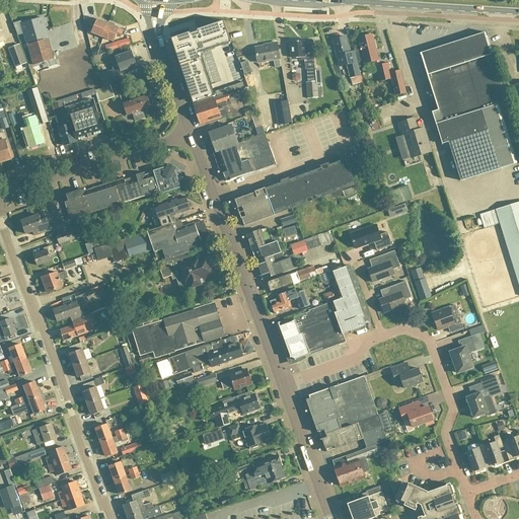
[(42,18),(20,25),(26,44),(48,38),(42,18)]
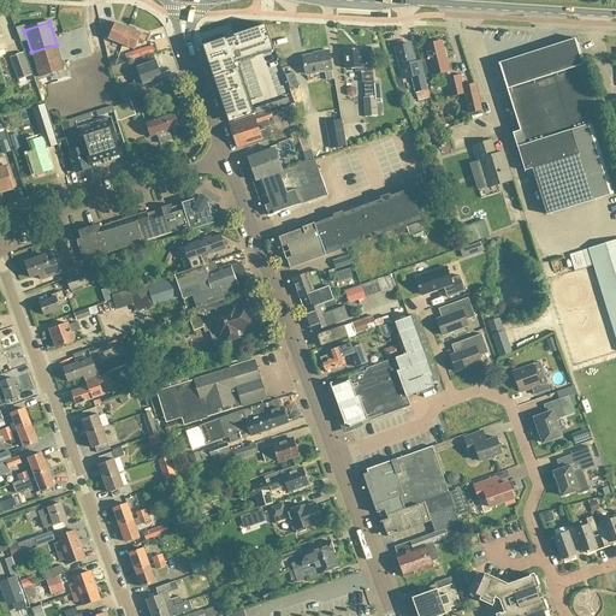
[(120,45),(126,29),(114,23),(114,24),(108,22),(105,30),(111,33),(108,40),(120,45)]
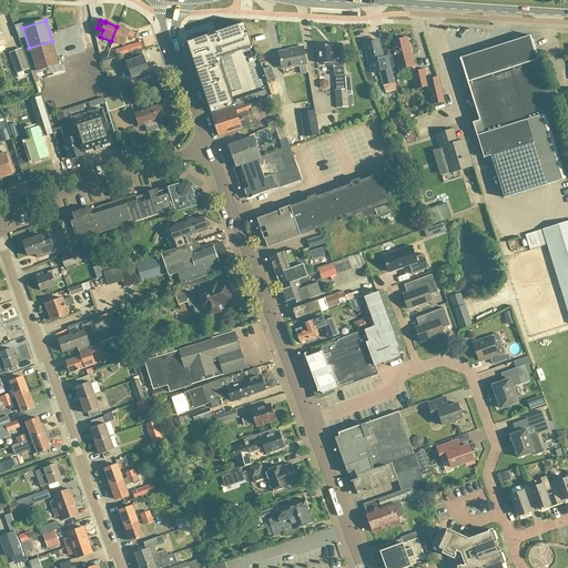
[(192,48),(189,49),(194,66),(198,64),(199,70),(195,71),(199,80),(202,79),(204,84),(201,85),(204,94),(206,93),(209,99),(205,100),(209,109),(213,108),(214,113),(232,108),(214,56),(216,54),(217,57),(250,44),(251,48),(252,48),(244,23),(214,33),(215,36),(208,38),(208,36),(190,42),(192,48)]
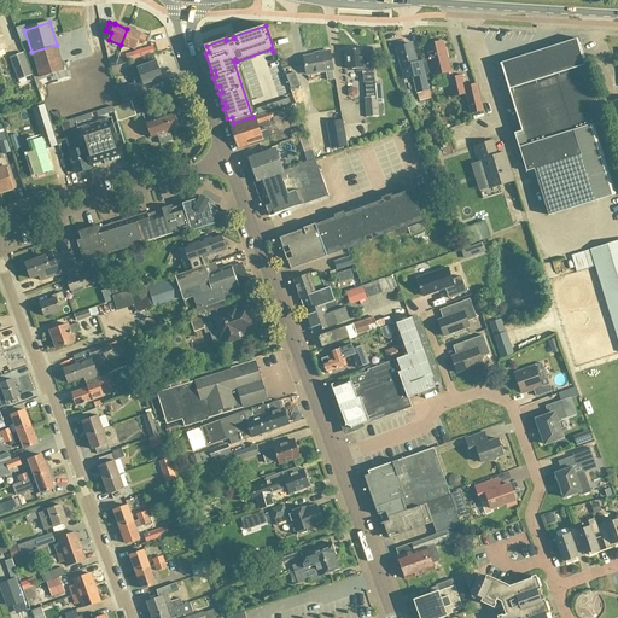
[(128,27),(127,29),(121,45),(133,50),(136,44),(141,46),(145,38),(140,35),(140,34),(135,33),(136,30),(128,27)]
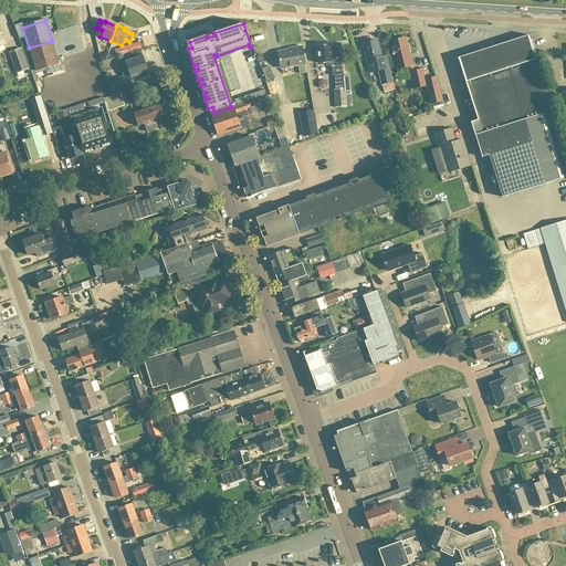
[(565,159),(531,39),(528,39),(528,37),(524,38),(524,42),(495,51),(493,48),(491,49),(492,51),(483,53),(483,51),(481,51),(480,54),(463,60),(461,58),(457,59),(458,61),(478,122),(470,124),(481,158),(488,157),(501,198),(565,177),(565,159)]
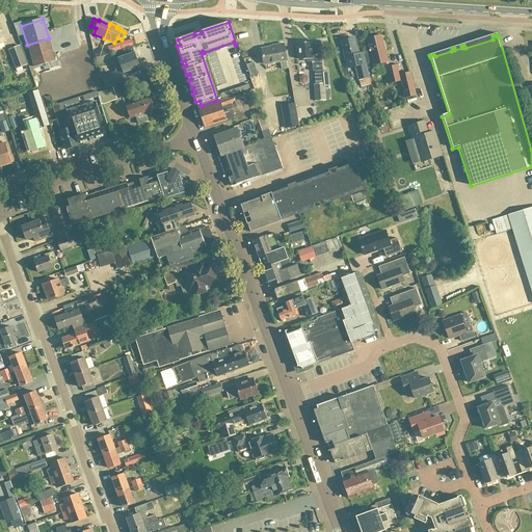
[(389,68),(388,62),(380,36),(366,41),(372,67),(382,63),(384,69),(389,85),(400,82),(405,99),(416,96),(409,74),(400,76),(397,65),(389,68)]
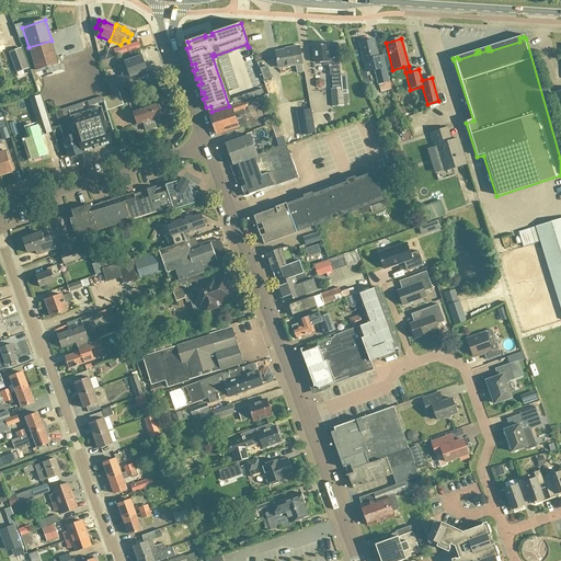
[(52,42),(29,48),(36,71),(58,65),(52,42)]
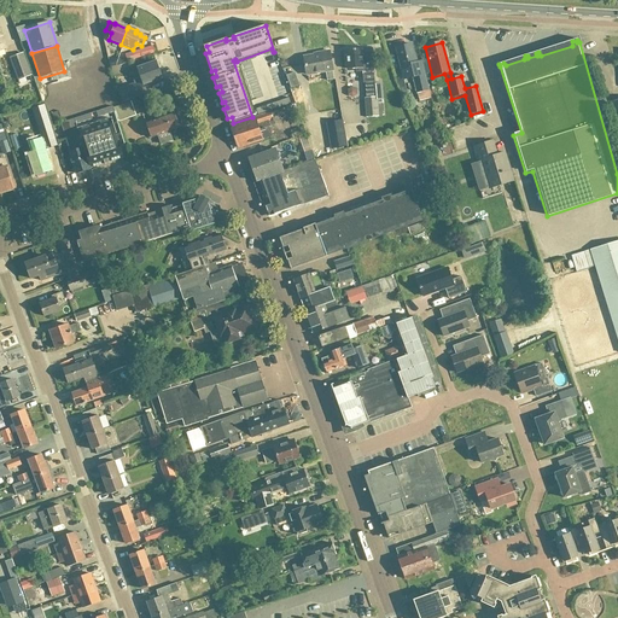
[(410,46),(395,50),(402,79),(403,81),(412,79),(415,94),(418,103),(430,99),(429,91),(424,75),(421,63),(415,64),(410,46)]
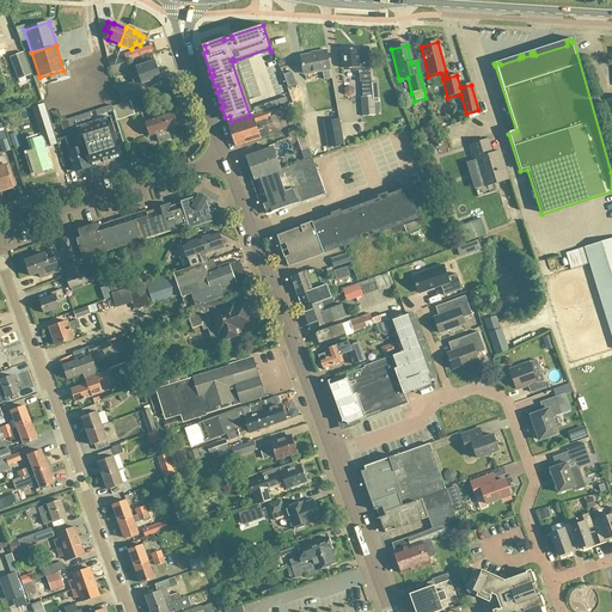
[(356,49),(342,50),(344,69),(357,68),(359,84),(369,83),(367,49),(356,50),(356,49)]
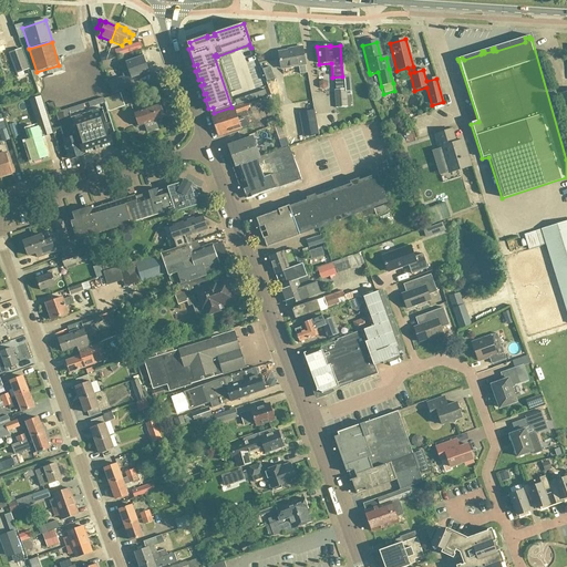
[(291,51),(278,53),(279,63),(280,70),(297,66),(299,75),(306,74),(303,65),(305,65),(301,48),(291,50),(291,51)]
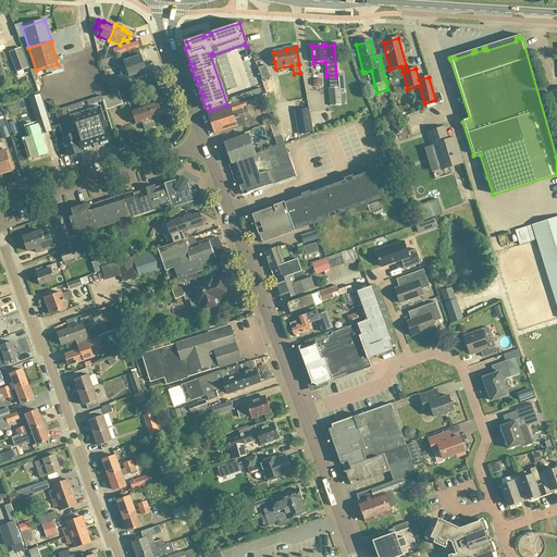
[(20,48),(13,50),(17,61),(12,63),(14,70),(26,65),(20,48)]
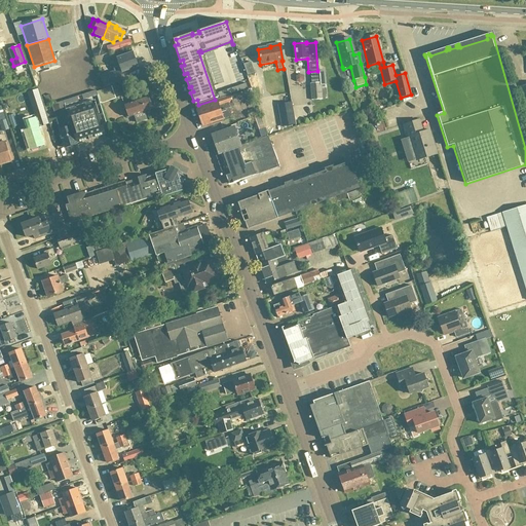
[(121,75),(121,73),(138,67),(132,51),(132,52),(132,53),(120,58),(116,59),(118,64),(112,66),(114,72),(101,77),(104,87),(124,80),(124,79),(123,80),(121,75)]
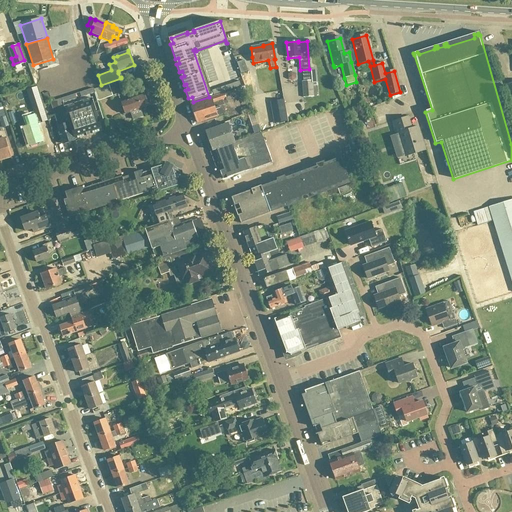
[(291,72),(300,71),(297,60),(288,62),(291,72)]
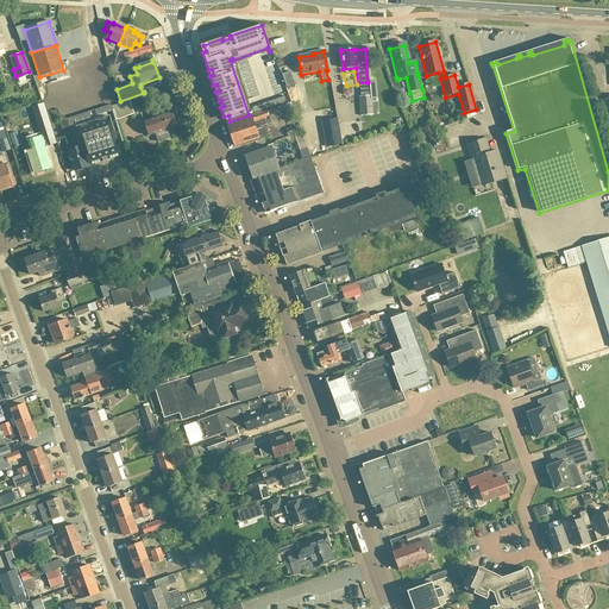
[(289,73),(281,76),(286,88),(294,86),(289,73)]
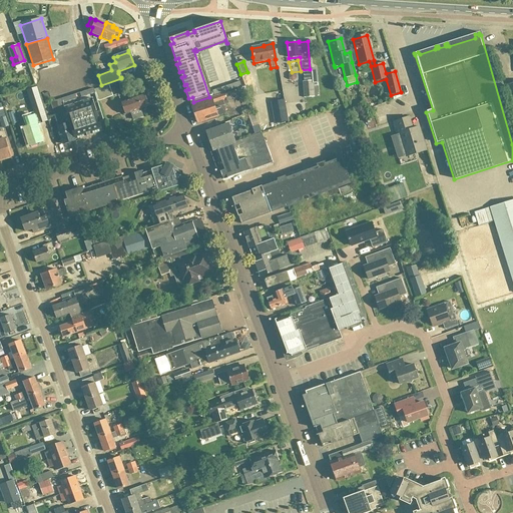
[(311,81),(302,82),(304,99),(314,98),(314,97),(313,81),(311,81)]
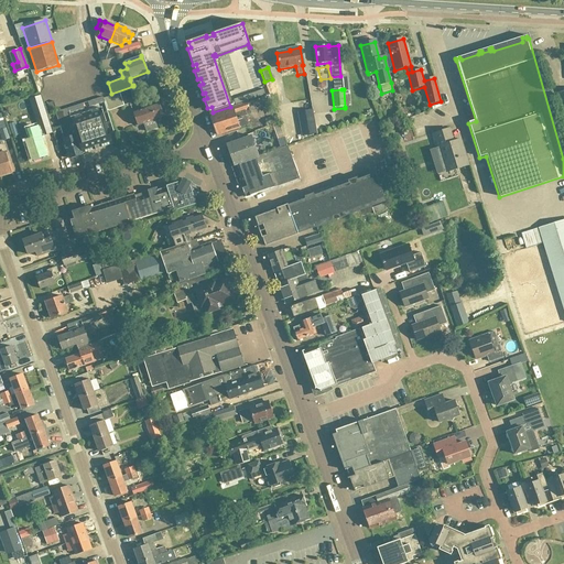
[(104,104),(107,112),(122,107),(118,94),(102,99),(104,104)]
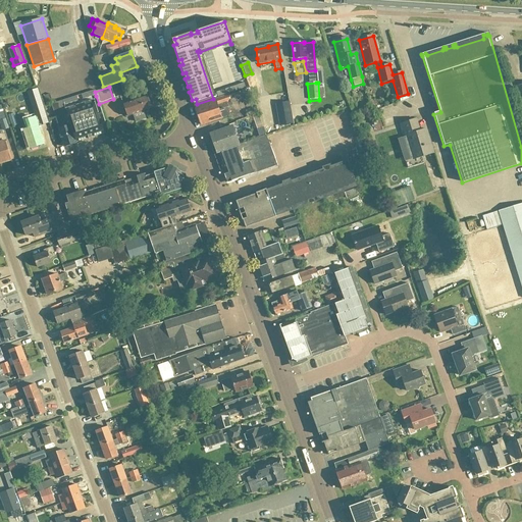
[(243,91),(243,92),(195,107),(200,125),(210,122),(211,123),(220,120),(220,119),(229,116),(226,108),(231,107),(230,104),(245,99),(251,97),(249,89),(243,91)]
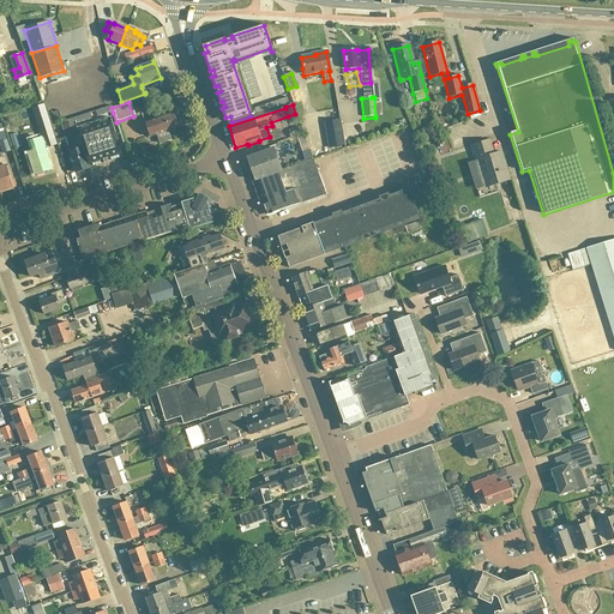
[(34,151),(28,154),(34,175),(36,175),(36,176),(43,174),(43,173),(50,170),(44,149),(55,145),(43,106),(31,109),(41,139),(31,142),(34,151)]
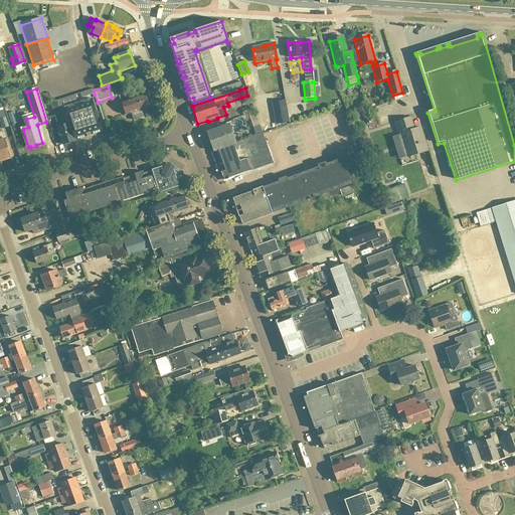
[(46,106),(51,104),(47,94),(41,96),(46,106)]
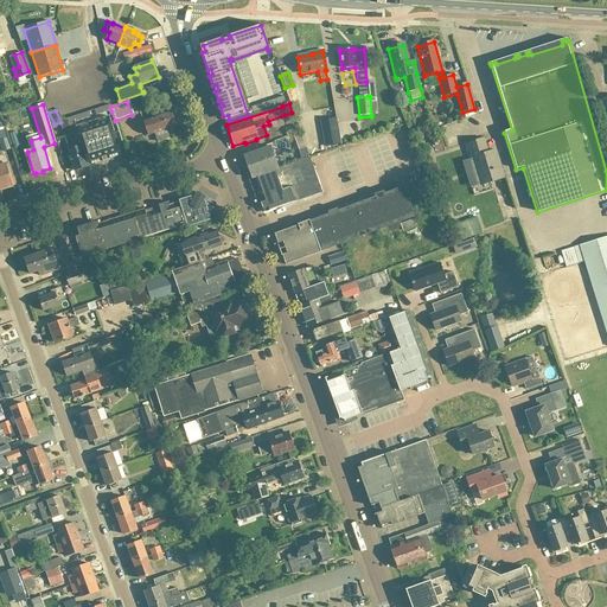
[(168,139),(166,129),(176,126),(176,125),(177,122),(176,117),(173,117),(171,110),(142,121),(147,136),(154,134),(158,142),(168,139)]
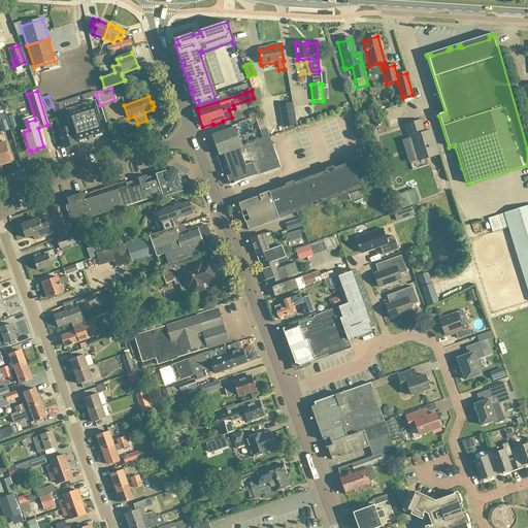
[(72,109),(66,111),(76,144),(89,140),(89,141),(90,141),(90,140),(92,139),(92,140),(93,140),(93,139),(105,135),(94,102),(88,104),(72,109)]
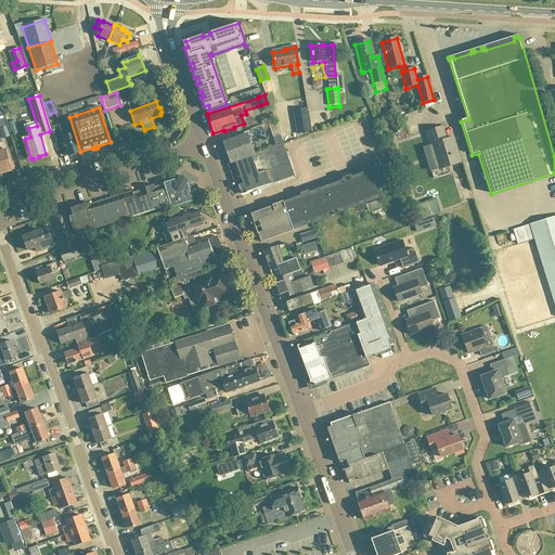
[(271,115),(260,118),(262,127),(274,123),(271,115)]
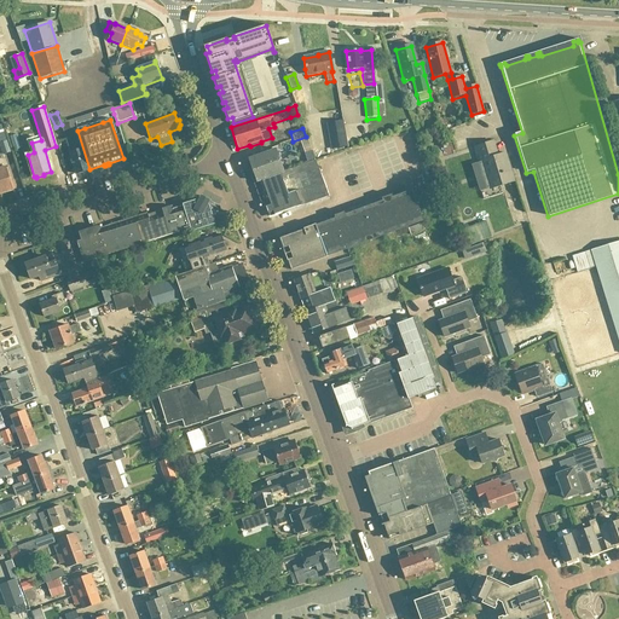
[(21,149),(16,136),(10,138),(13,151),(21,149)]
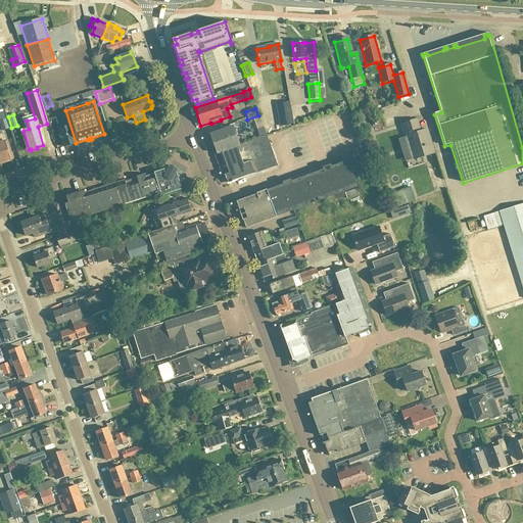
[(66,114),(54,117),(58,130),(59,134),(57,135),(59,140),(61,140),(63,148),(76,144),(76,143),(70,126),(69,126),(66,114)]
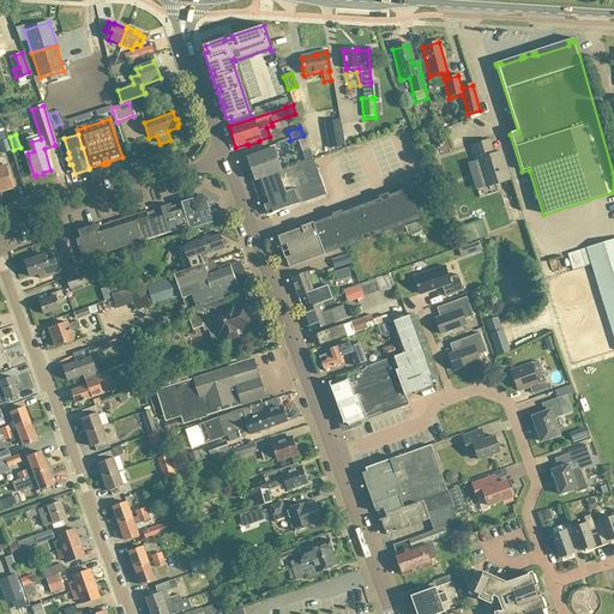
[(302,140),(292,144),(295,156),(306,151),(302,140)]
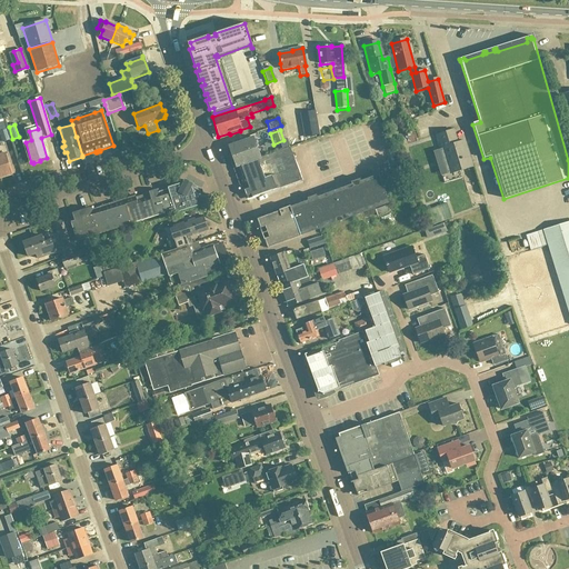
[(452,131),(436,137),(448,176),(471,168),(463,142),(457,145),(452,131)]
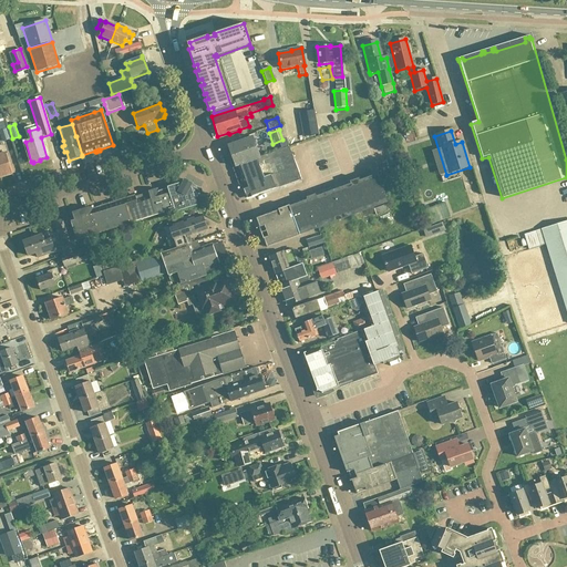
[(260,158),(256,147),(253,137),(227,146),(235,166),(260,158)]
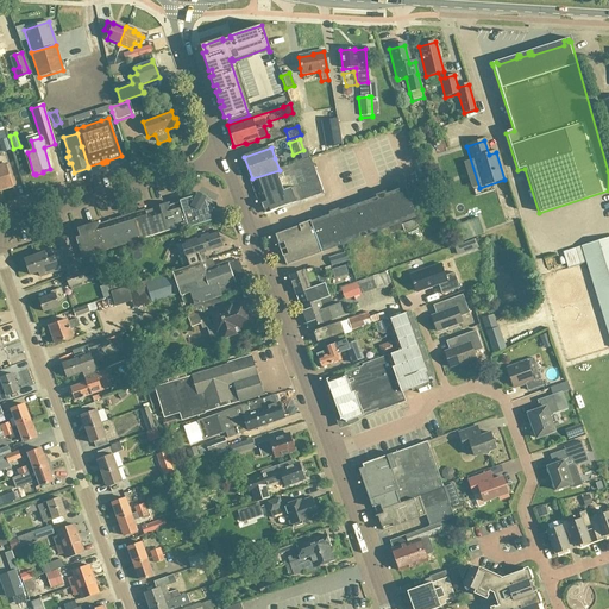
[(309,159),(280,170),(252,179),(264,214),(290,205),(290,206),(322,194),(309,159)]
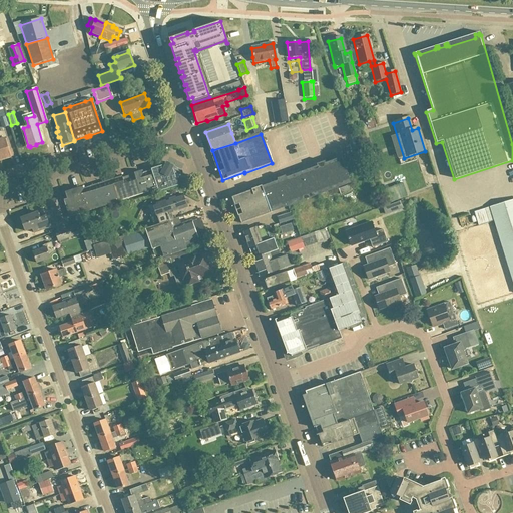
[(0,152),(3,160),(12,157),(6,139),(4,140),(4,139),(0,140),(0,152)]
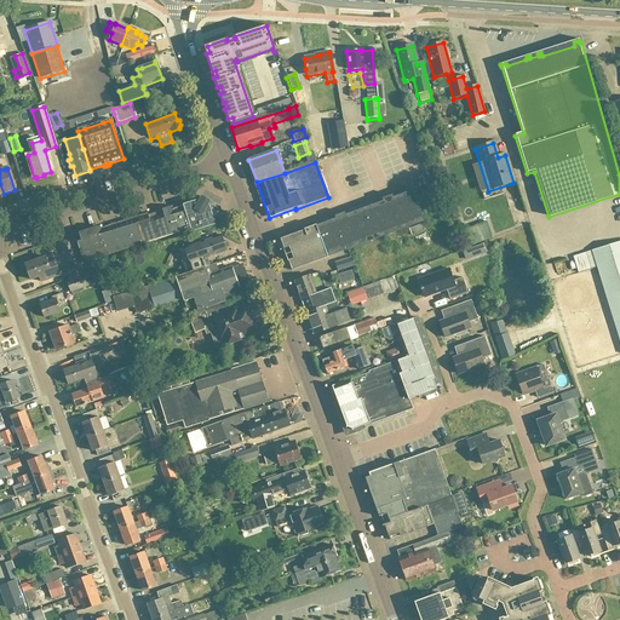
[(30,178),(28,168),(19,172),(22,181),(30,178)]
